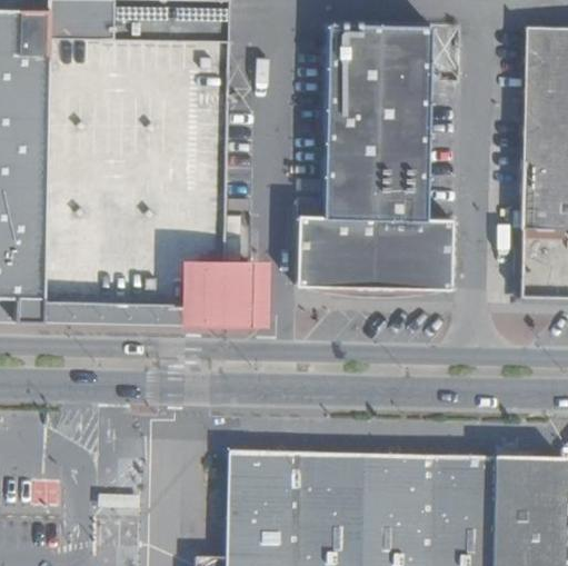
[(0,0),(0,323),(21,324),(177,326),(230,327),(230,310),(218,310),(218,271),(201,270),(205,68),(65,66),(66,0),(0,0)]
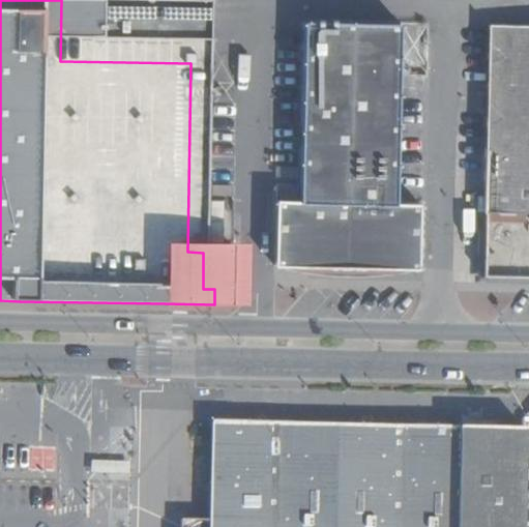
[(276,267),(419,269),(420,206),(398,206),(398,184),(400,72),(400,24),(303,22),(302,47),(301,149),(300,182),(300,200),(300,201),(277,201),(276,267)]
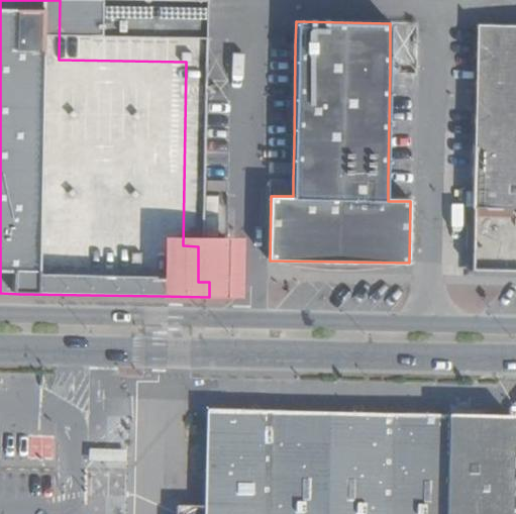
[(476,136),(475,198),(515,198),(515,23),(479,23),(476,136)]
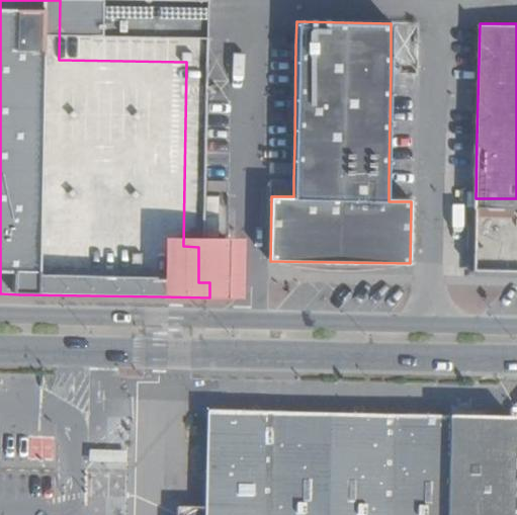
[(293,178),(270,177),(270,194),(293,195),(293,178)]
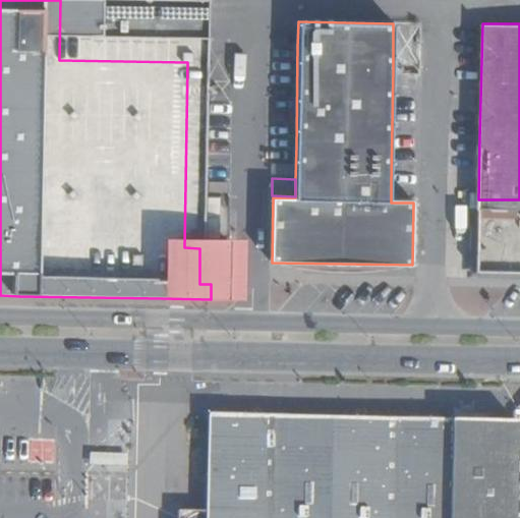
[(220,194),(205,194),(205,215),(219,215),(220,194)]
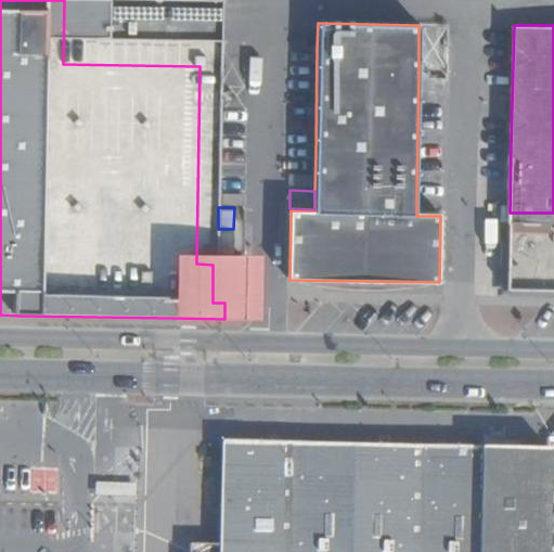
[(553,213),(510,213),(507,286),(553,287),(553,213)]
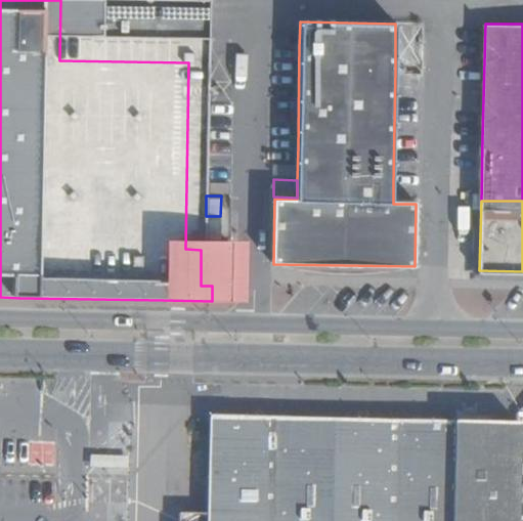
[(220,239),(221,217),(206,217),(206,239),(220,239)]
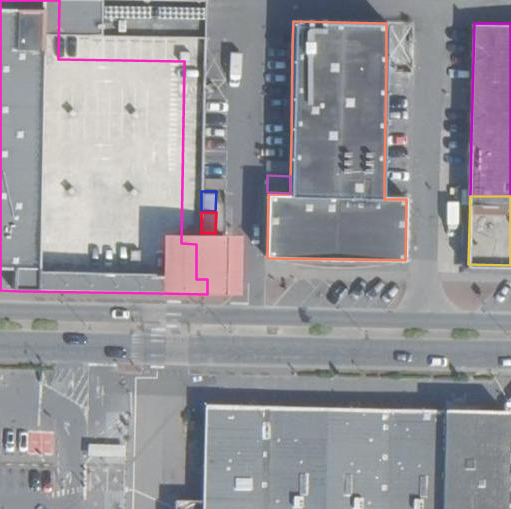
[(202,508),(205,404),(193,404),(190,508),(202,508)]
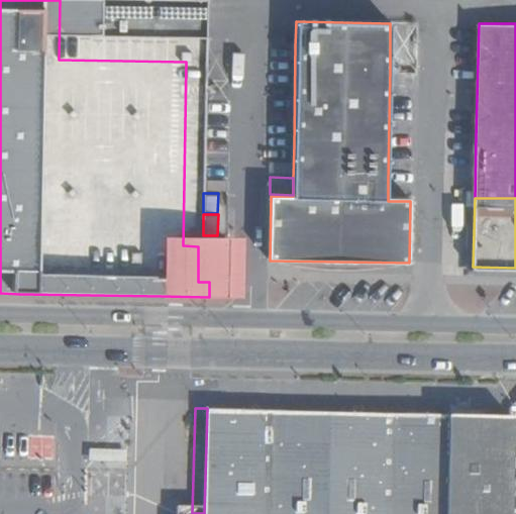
[(274,410),(207,408),(204,513),(515,513),(515,477),(509,478),(510,465),(511,454),(507,454),(507,439),(511,439),(510,415),(274,410)]
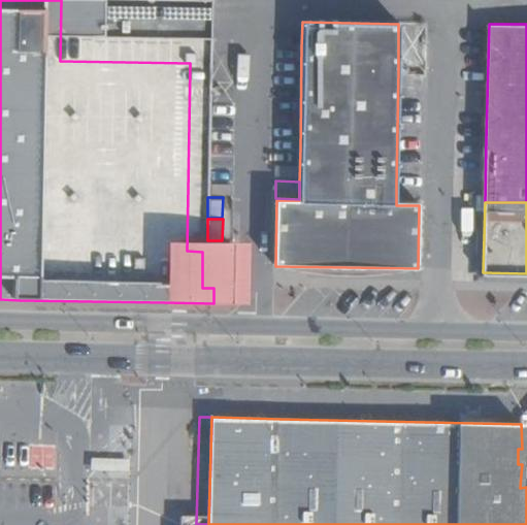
[(40,470),(39,444),(1,445),(1,471),(40,470)]
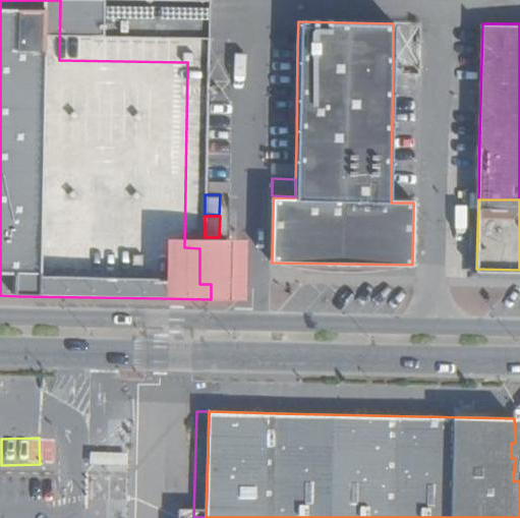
[(129,450),(92,450),(92,462),(129,462),(129,450)]
